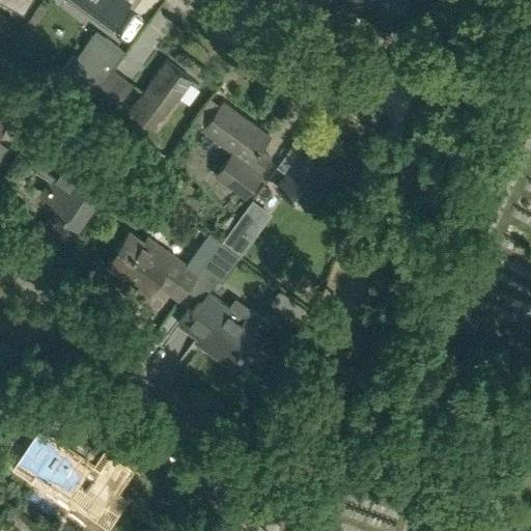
[(4,0),(25,10),(31,0),(4,0)]
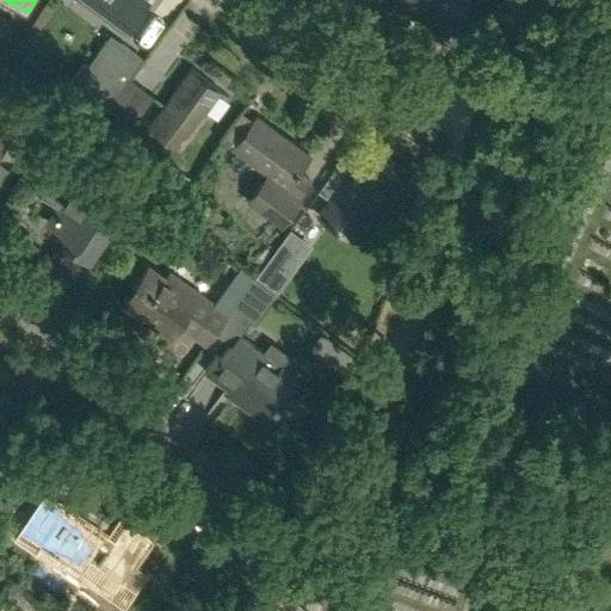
[(85,0),(127,31),(148,0),(85,0)]
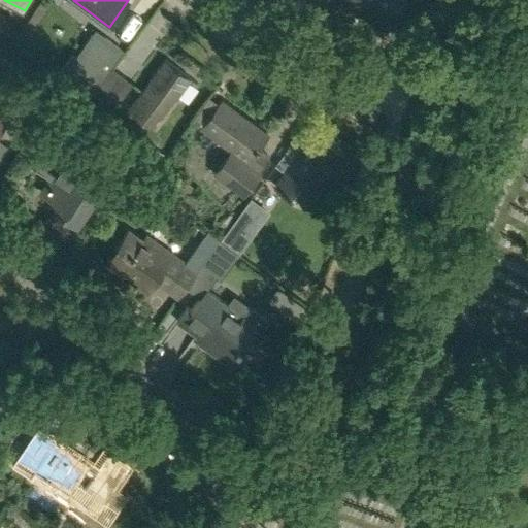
[(357,6),(367,10),(370,0),(343,0),(342,1),(343,4),(354,9),(357,7),(357,6)]
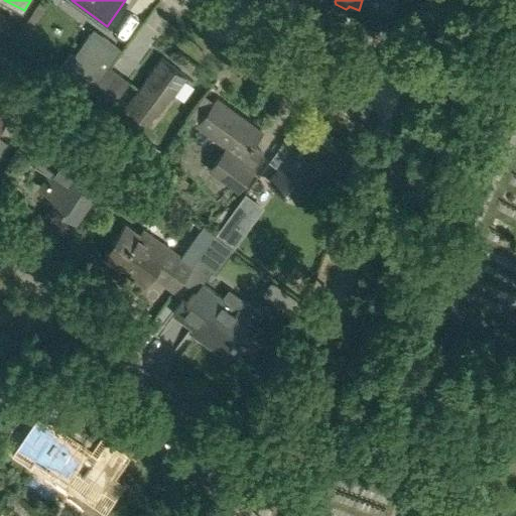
[(392,0),(362,0),(359,10),(383,21),(392,0)]
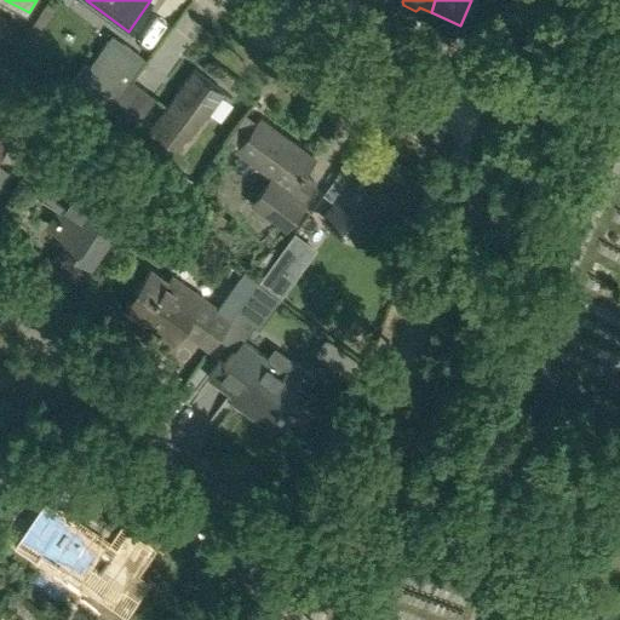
[(202,27),(190,40),(202,51),(214,38),(202,27)]
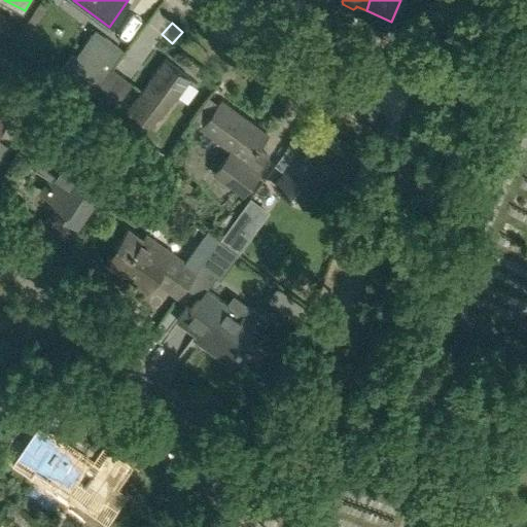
[(100,82),(124,51),(96,30),(72,62),(100,82)]
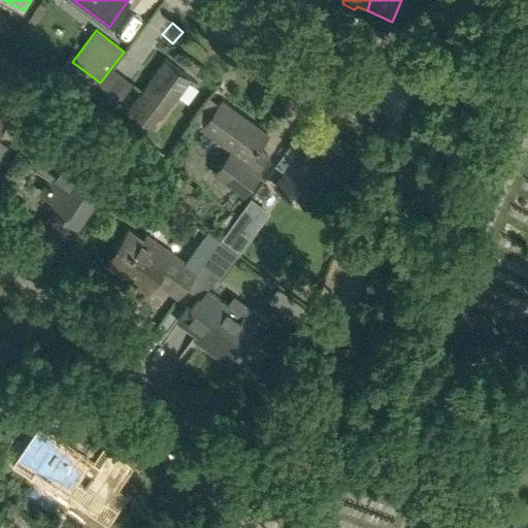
[(155,127),(192,77),(166,58),(129,107),(155,127)]
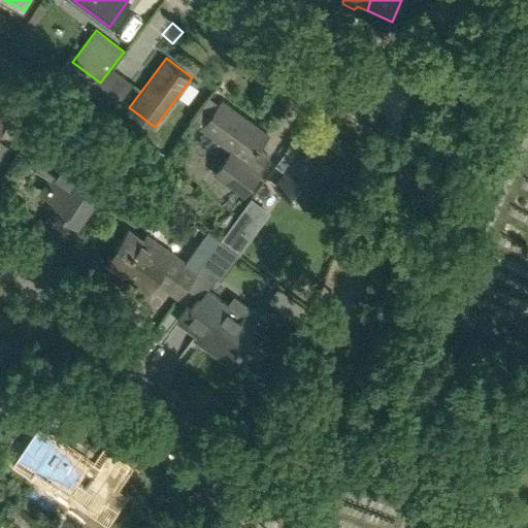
[(112,70),(98,90),(120,105),(134,86),(112,70)]
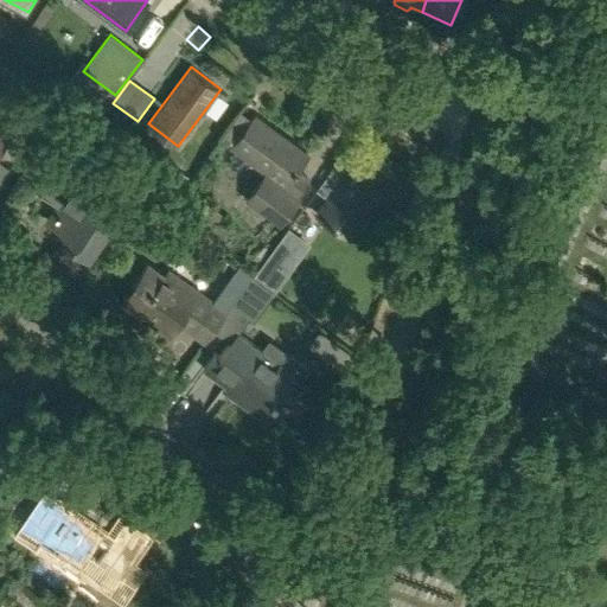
[(0,148),(18,123),(0,112),(0,148)]
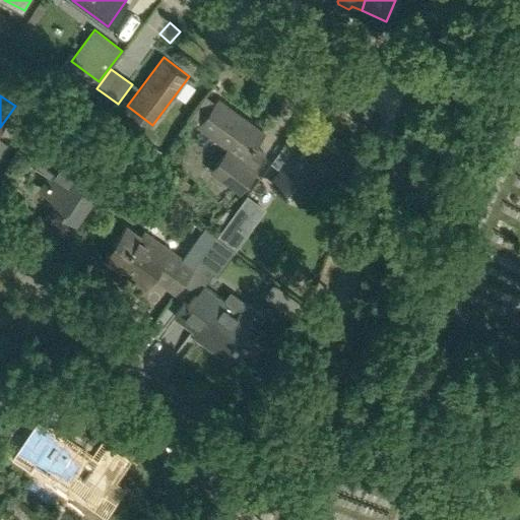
[(253,170),(264,154),(254,146),(264,133),(219,99),(200,124),(230,147),(212,171),(241,192),(256,172),(253,170)]
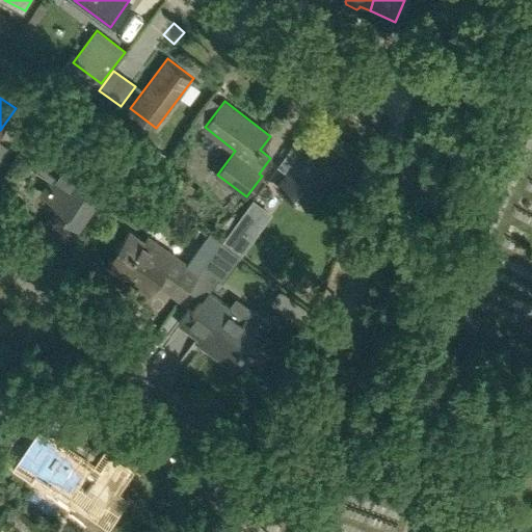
[(341,178),(351,163),(314,136),(277,187),(306,207),(330,170),(341,178)]
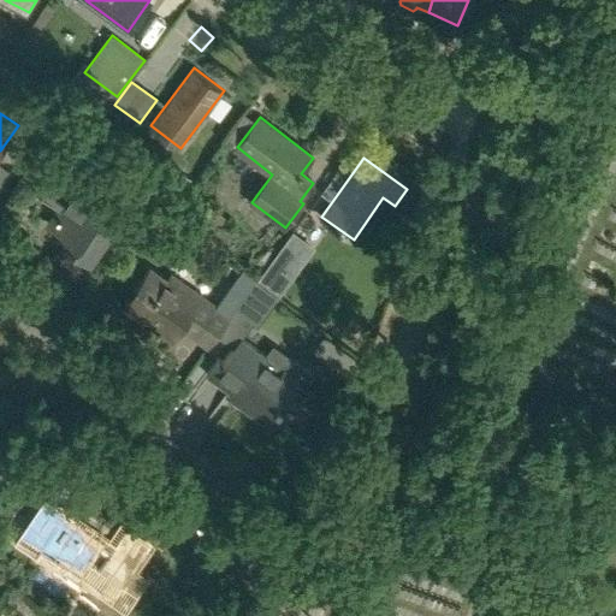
[(89,262),(119,219),(104,208),(110,200),(63,166),(43,193),(61,206),(49,223),(77,242),(72,249),(89,262)]
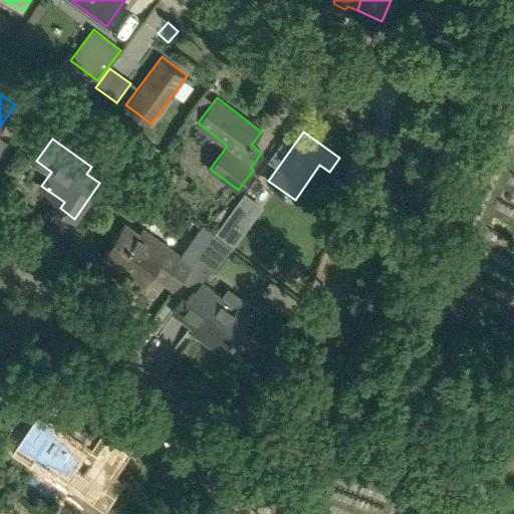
[(203,223),(180,255),(156,238),(152,243),(125,224),(103,254),(143,282),(151,272),(174,289),(197,257),(215,231),(203,223)]
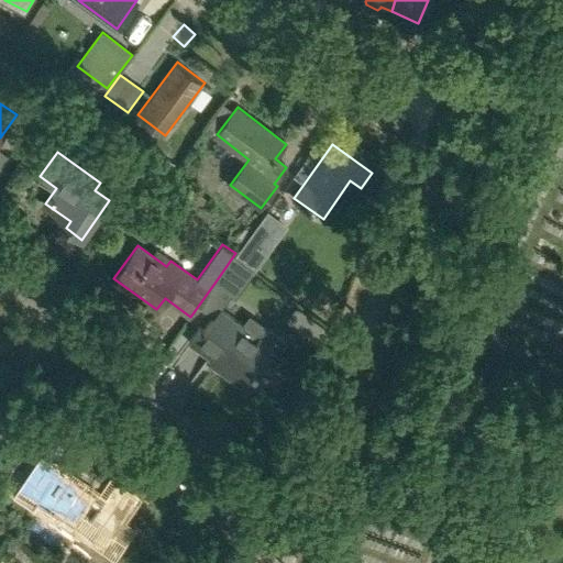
[(235,255),(216,282),(235,296),(255,269),(235,255)]
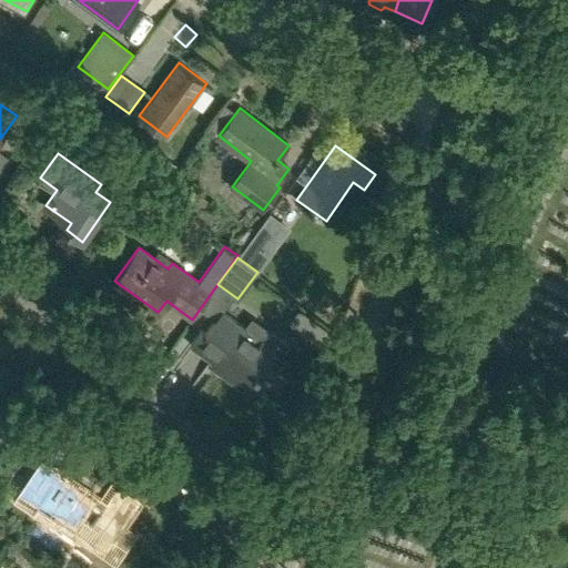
[(277,357),(287,343),(255,320),(249,328),(222,310),(205,333),(201,330),(191,344),(220,365),(216,369),(247,392),(247,391),(245,388),(254,375),(257,377),(261,373),(257,372),(263,364),(266,366),(274,355),(277,357)]
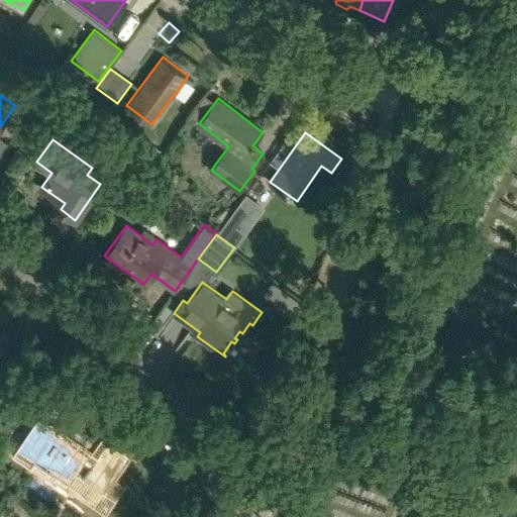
[(101,493),(124,456),(104,443),(96,455),(37,415),(12,453),(31,467),(34,461),(68,485),(75,474),(101,493)]
